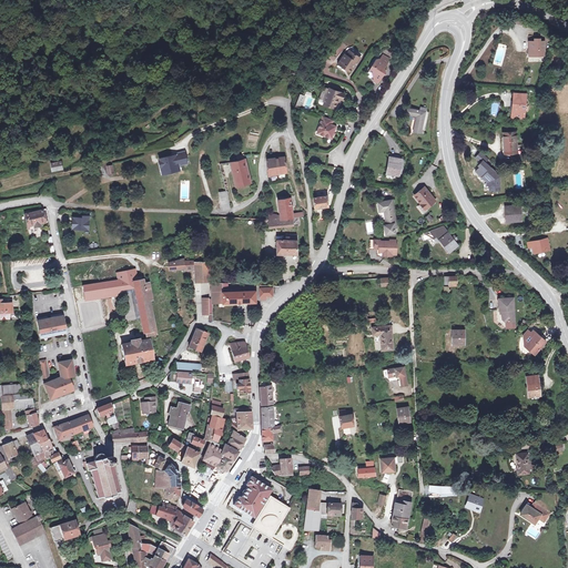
[(533,47),(531,49),(537,56),(547,54),(546,40),(541,39),(541,37),(536,37),(536,40),(533,40),(533,47)]
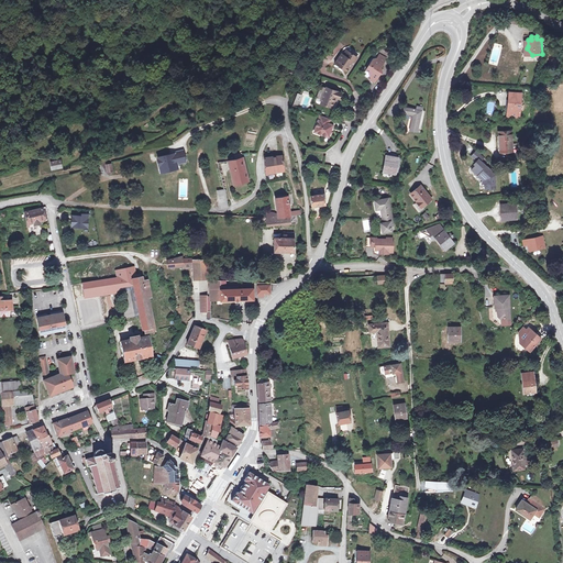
[(352,67),(355,62),(354,61),(359,55),(350,48),(345,53),(343,51),(335,61),(337,62),(335,64),(338,66),(340,65),(344,68),(345,67),(348,68),(351,66),(352,67)]
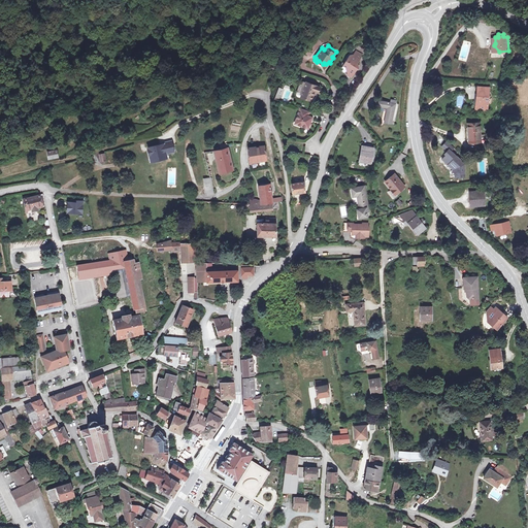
[(481,46),(477,57),(483,58),(482,60),(488,61),(490,48),(481,46)]
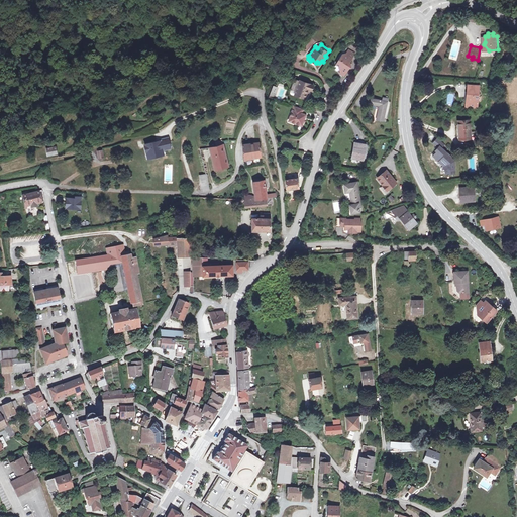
[(346,76),(350,70),(349,67),(352,66),(351,62),(356,55),(349,50),(346,56),(343,55),(337,64),(340,67),(341,73),(346,76)]
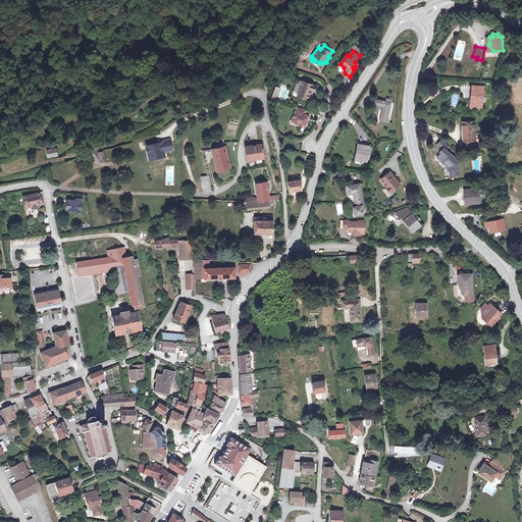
[(308,101),(309,100),(310,95),(312,96),(315,88),(303,83),(297,97),(308,101)]
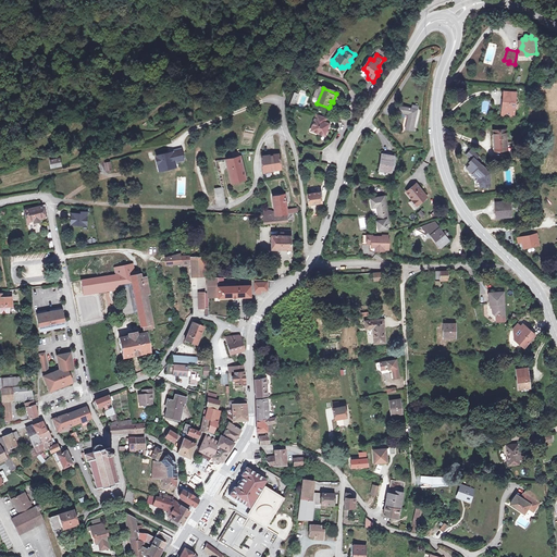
[(505,90),(504,98),(506,98),(505,101),(500,101),(499,111),(502,112),(502,114),(514,115),(516,93),(505,90)]
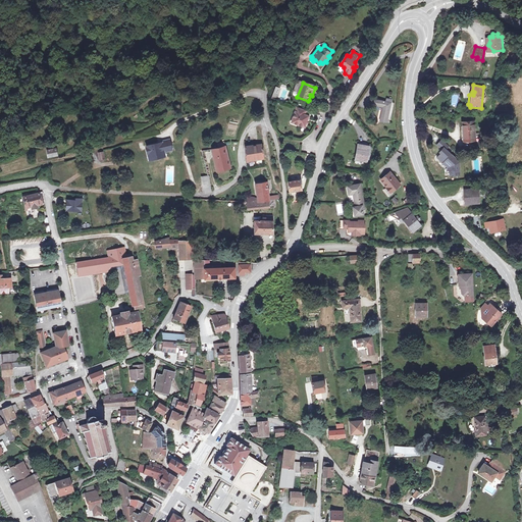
[(388,122),(393,104),(376,100),(375,105),(384,107),(381,120),(388,122)]
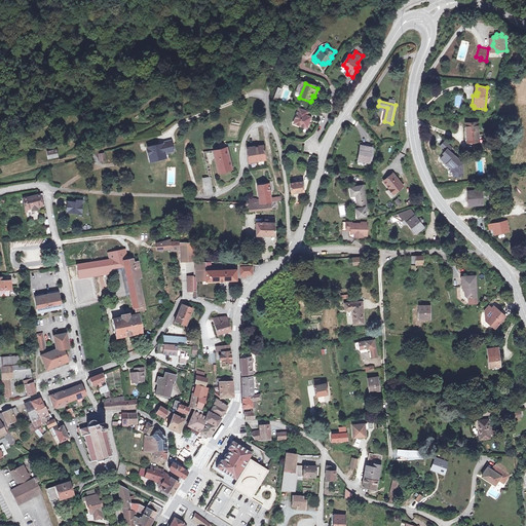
[(309,114),(299,110),(294,125),(307,130),(311,119),(307,118),(309,114)]
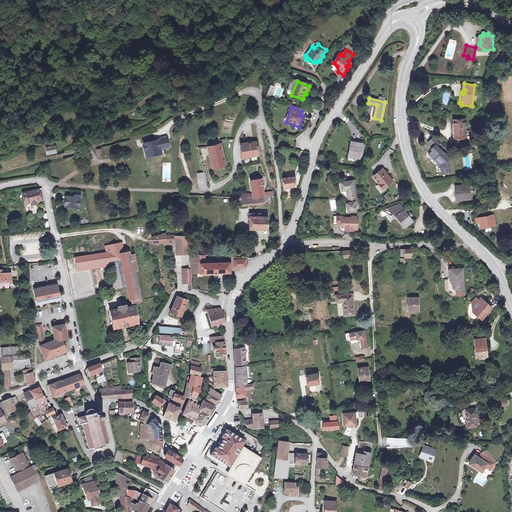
[(454,118),(455,132),(460,132),(460,135),(470,134),(470,128),(466,128),(465,117),(454,118)]
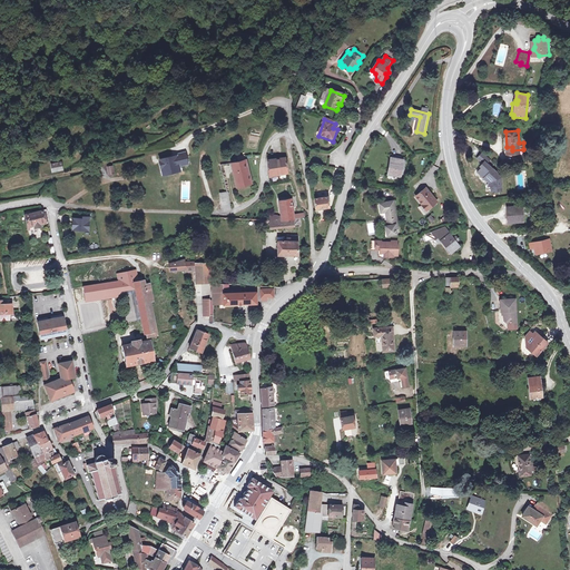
[(481,173),(490,180),(490,184),(492,184),(492,189),(503,188),(502,175),(487,160),(490,156),(483,150),(478,157),(483,161),(482,163),(484,164),(482,166),(484,168),(481,173)]
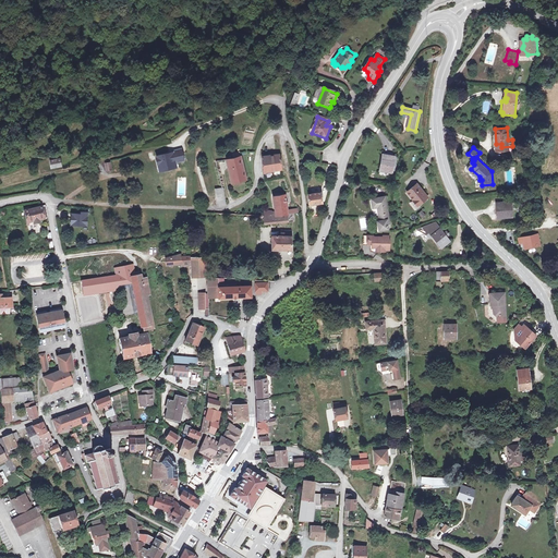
[(182,149),(157,156),(159,167),(171,165),(171,167),(177,166),(176,160),(184,159),(182,149)]
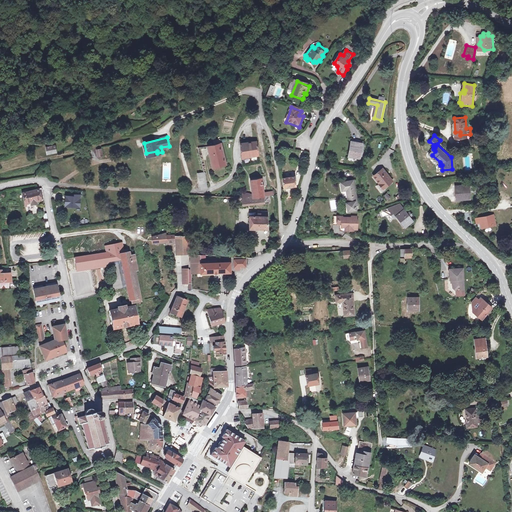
[(241,142),(244,164),(260,162),(257,140),(241,142)]
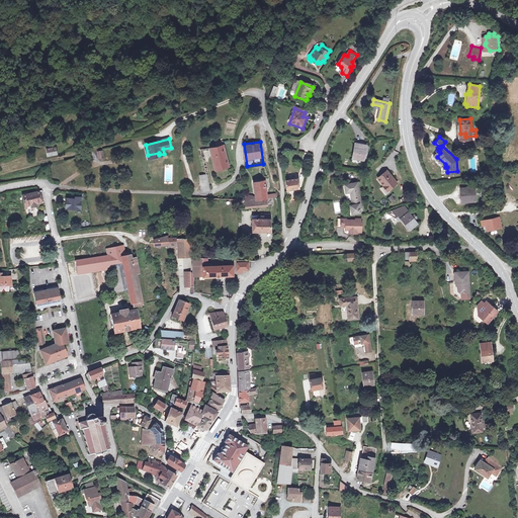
[(364,157),(366,143),(355,142),(354,155),(364,157)]
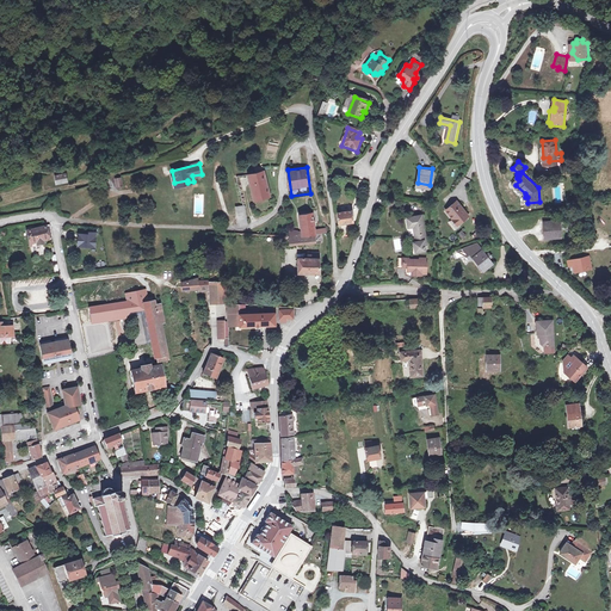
[(263,170),(255,171),(248,172),(254,201),(270,197),(264,170),(263,170)]
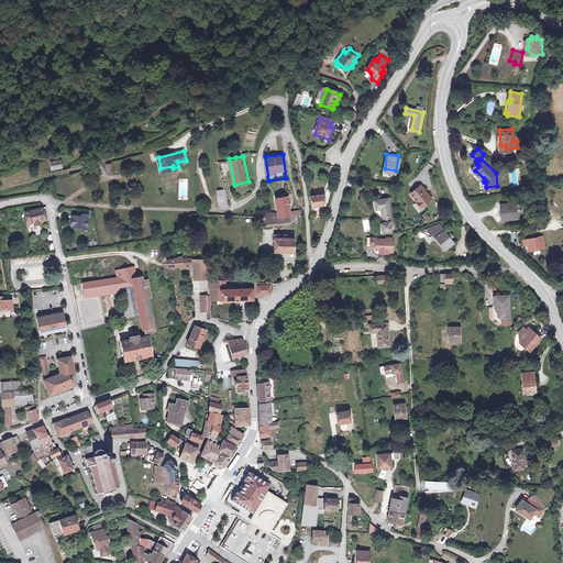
[(62,161),(52,163),(53,170),(63,168),(62,161)]
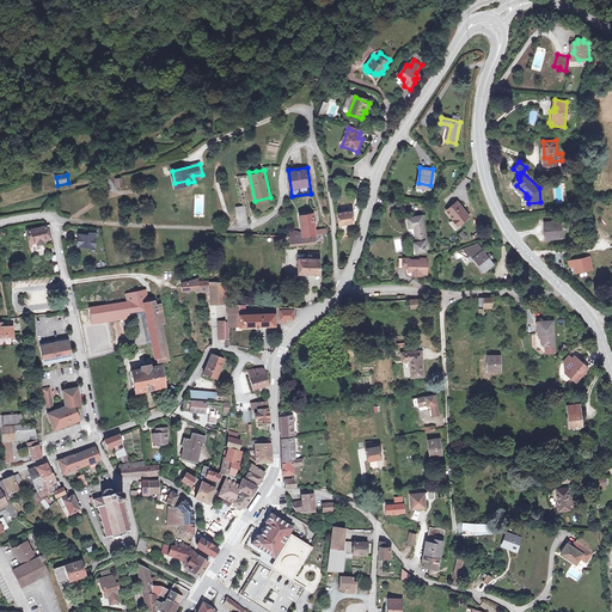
[(464,204),(459,200),(448,208),(454,218),(458,218),(461,221),(470,215),(463,207),(464,204)]
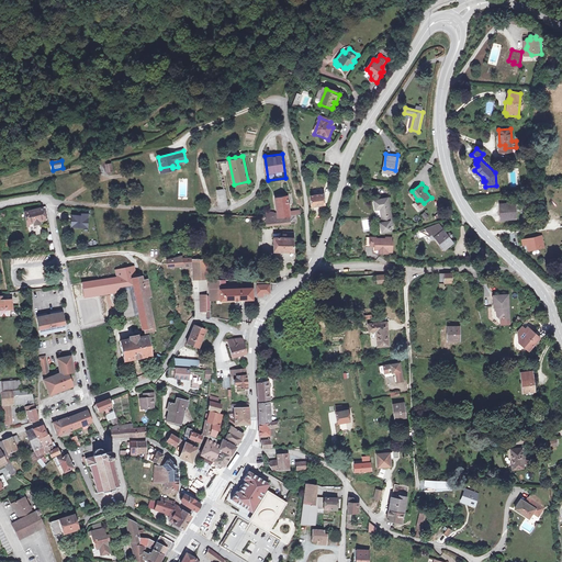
[(313,204),(326,203),(325,192),(321,193),(321,191),(318,192),(318,193),(311,194),(313,204)]
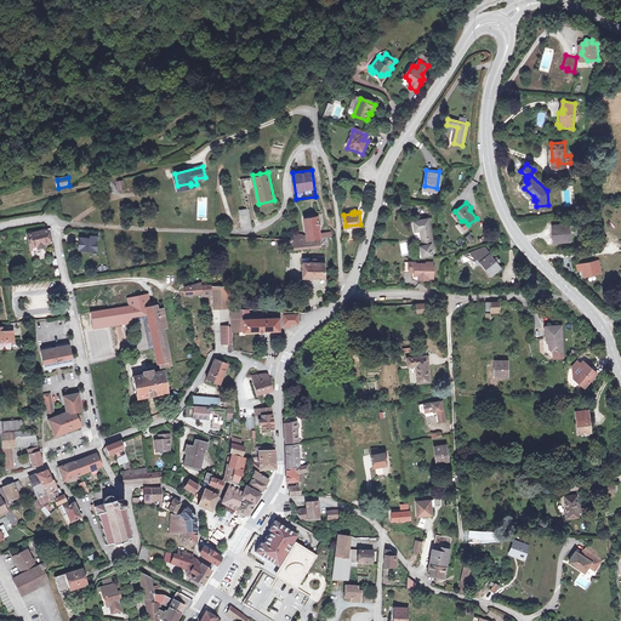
[(306,217),(308,234),(308,238),(308,239),(313,238),(317,238),(320,237),(320,232),(318,216),(306,217)]
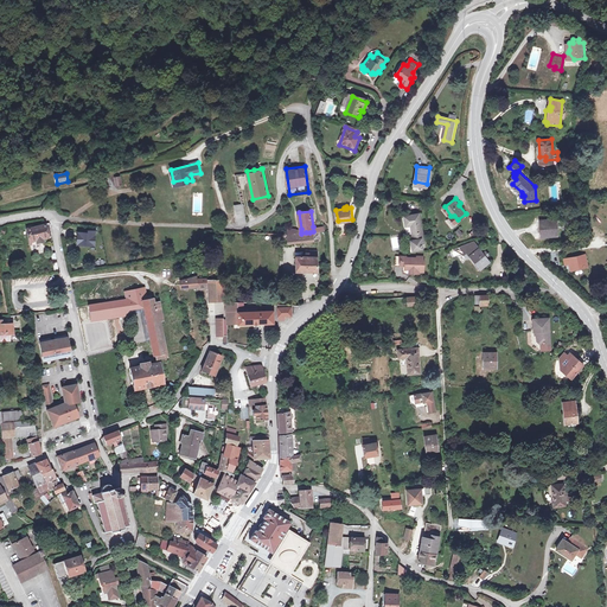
[(243,212),(235,215),(237,223),(237,224),(246,222),(243,212)]
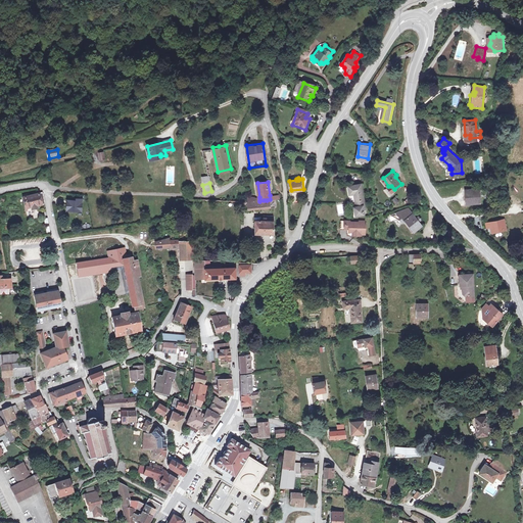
[(365,204),(362,183),(348,185),(349,194),(354,193),(354,195),(354,196),(355,205),(353,205),(355,215),(364,214),(363,204),(365,204)]
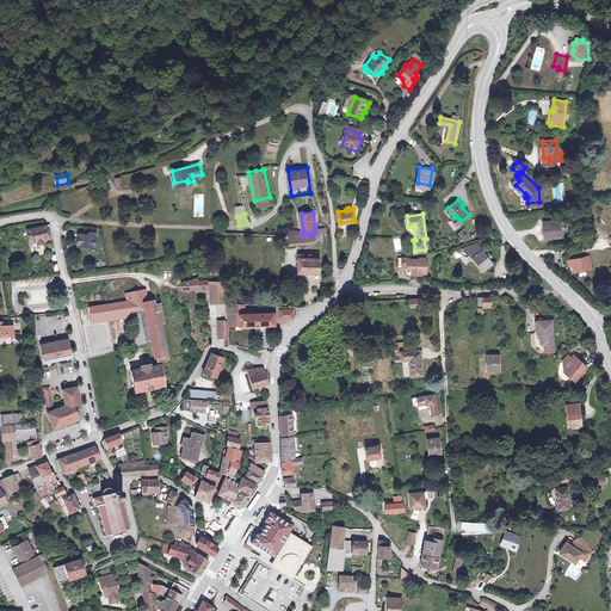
[(557,223),(543,224),(544,240),(560,239),(557,223)]
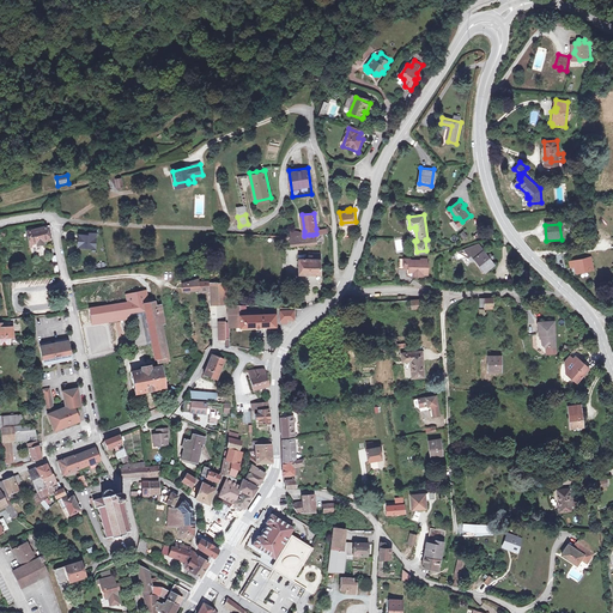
[(38,243),(46,242),(54,240),(52,228),(29,231),(32,244),(38,243)]
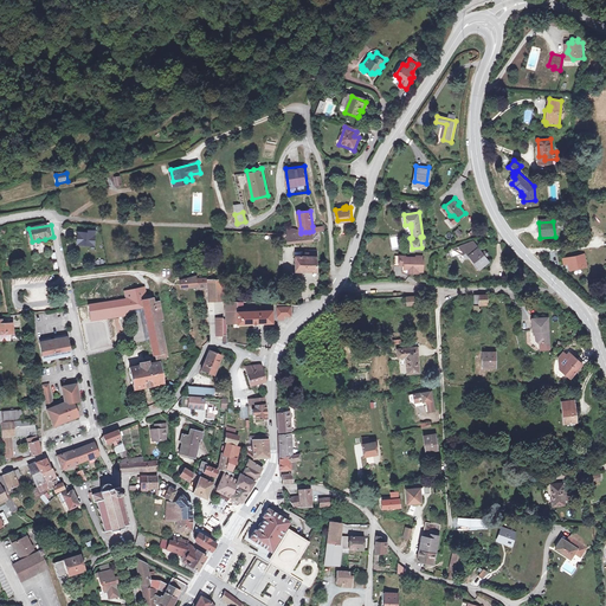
[(90,233),(79,232),(79,244),(96,245),(96,231),(90,231),(90,233)]
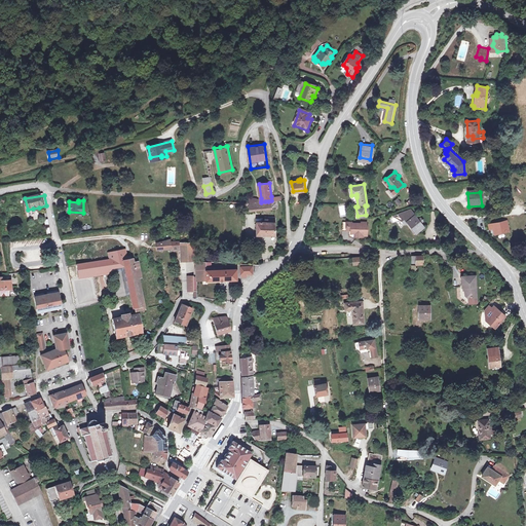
[(408,221),(416,231),(424,225),(420,221),(422,220),(420,217),(418,218),(410,209),(407,210),(410,216),(411,218),(407,221),(408,221)]
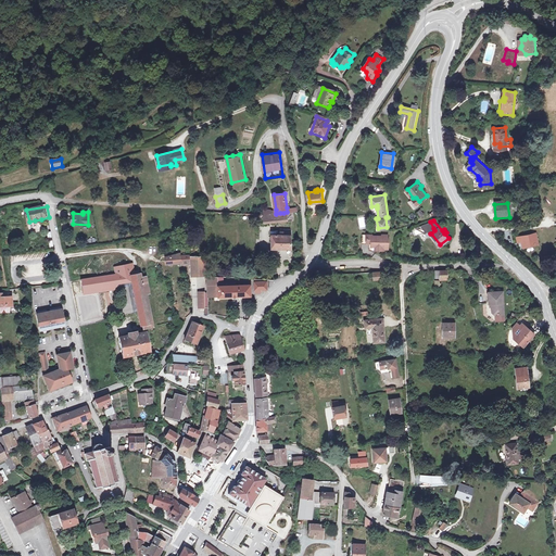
[(430,222),(420,226),(421,227),(428,236),(431,234),(430,234),(434,230),(433,228),(430,222)]
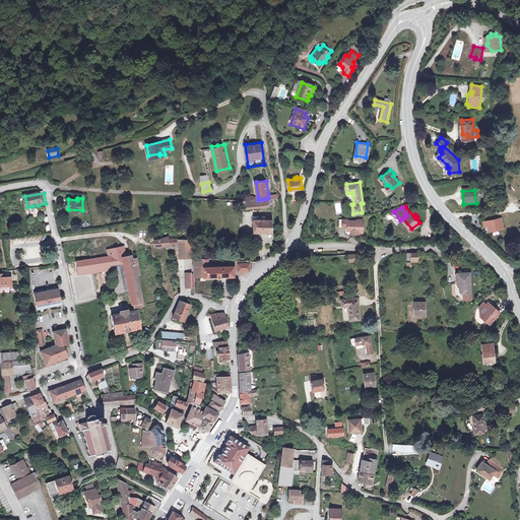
[(272,231),(272,218),(271,218),(271,214),(265,214),(265,213),(262,213),(262,218),(255,218),(254,218),(254,231),(272,231)]
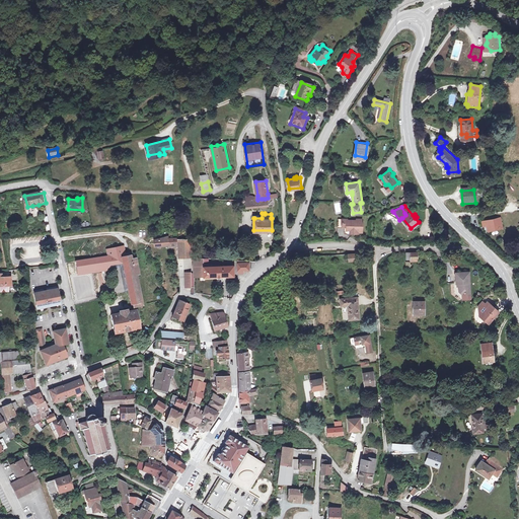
[(347,218),(338,218),(338,225),(346,226),(349,229),(353,229),(353,232),(358,233),(358,231),(362,231),(362,222),(361,222),(362,219),(356,218),(356,220),(347,219),(347,218)]
